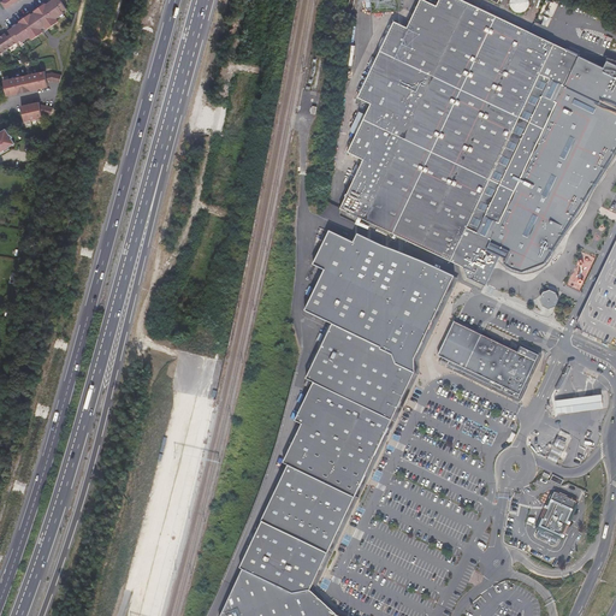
[(17,0),(3,0),(0,3),(0,5),(4,10),(17,0)]
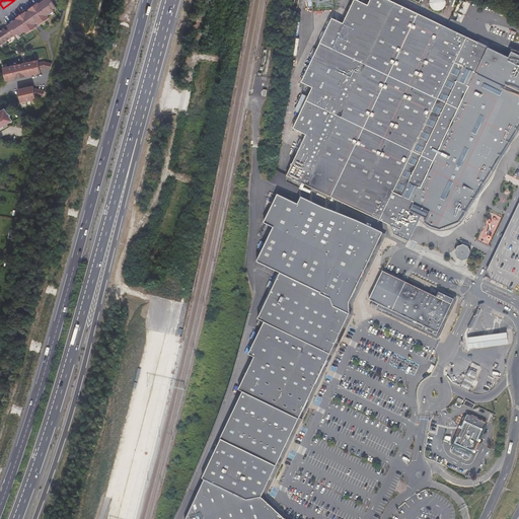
[(45,0),(46,1),(35,8),(35,6),(25,13),(26,14),(23,16),(22,15),(12,22),(13,23),(4,29),(5,30),(6,32),(11,40),(11,41),(14,39),(16,41),(22,35),(24,38),(33,31),(32,29),(35,26),(36,29),(47,22),(45,20),(52,15),(51,14),(54,11),(49,4),(54,0),(45,0)]
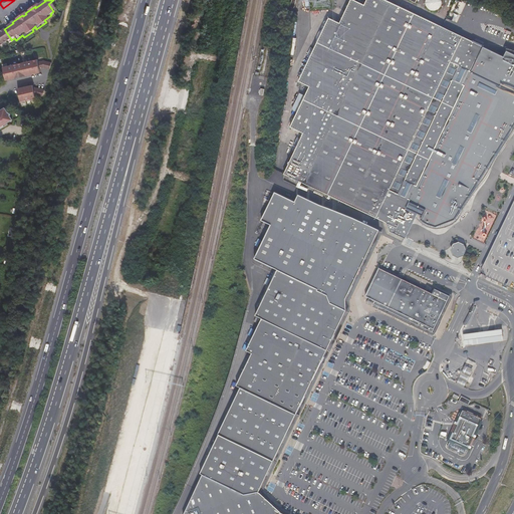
[(301,131),(282,171),(357,207),(381,219),(390,223),(390,229),(405,237),(416,217),(418,213),(423,216),(421,220),(429,225),(437,229),(456,218),(513,124),(513,53),(506,50),(504,56),(483,46),(451,30),(447,28),(444,27),(388,0),(364,0),(364,3),(357,0),(349,0),(340,21),(329,16),(298,78),(308,84),(303,95),(298,106),(289,123),(301,131)]
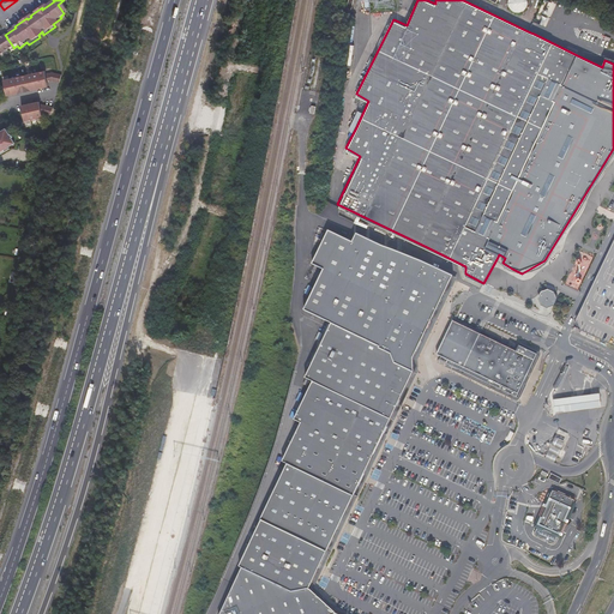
[(518,11),(521,11),(524,10),(527,7),(528,5),(528,4),(529,2),(529,0),(528,0),(510,0),(510,2),(510,4),(511,5),(511,6),(512,8),(515,10),(516,11),(518,11)]
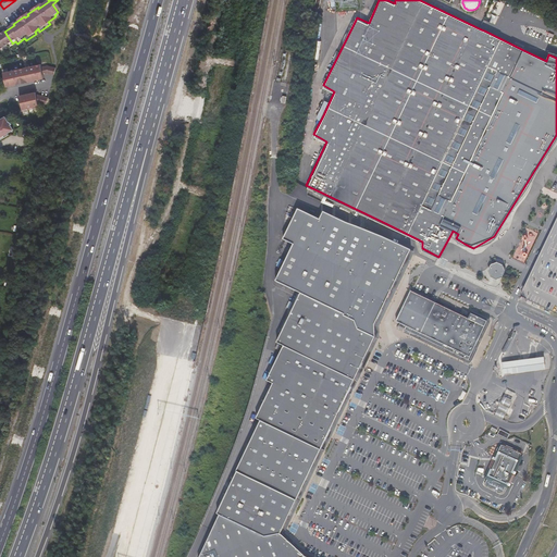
[(0,42),(3,48),(12,42),(7,35),(3,37),(1,36),(1,35),(0,35),(0,42)]
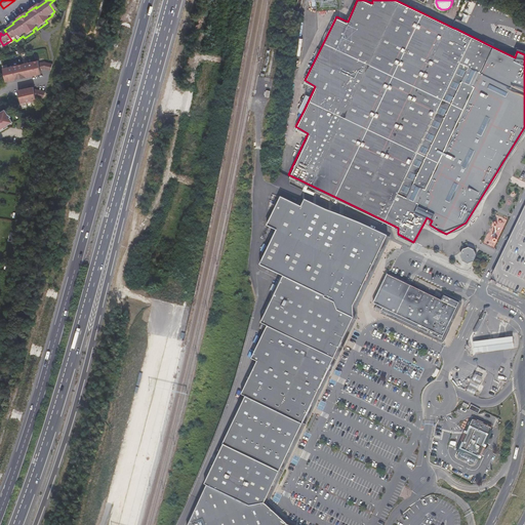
[(48,74),(49,68),(48,67),(42,66),(37,67),(36,65),(0,72),(3,85),(39,77),(38,74),(43,73),(46,74),(48,74)]
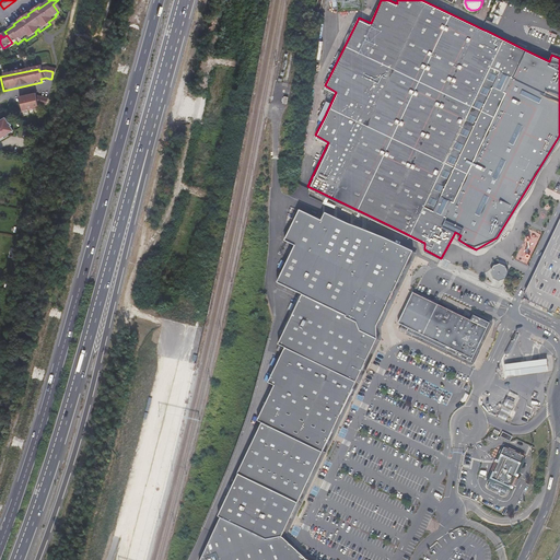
[(44,108),(46,102),(33,98),(33,96),(16,100),(18,107),(20,114),(33,111),(36,111),(35,106),(44,108)]
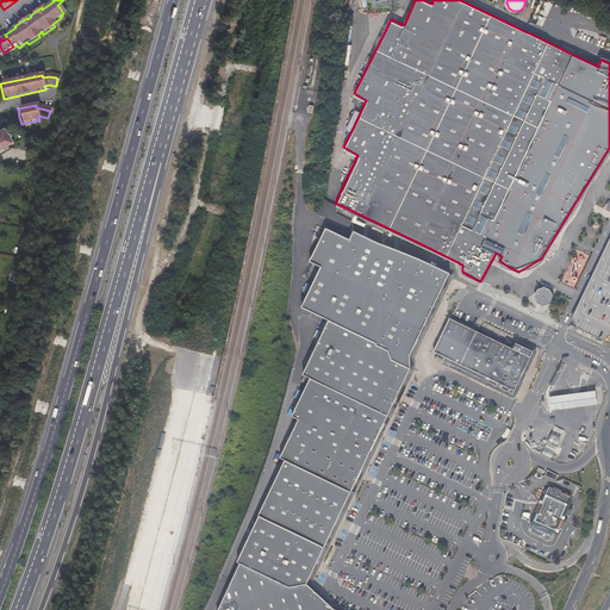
[(348,124),(354,126),(360,113),(354,111),(348,124)]
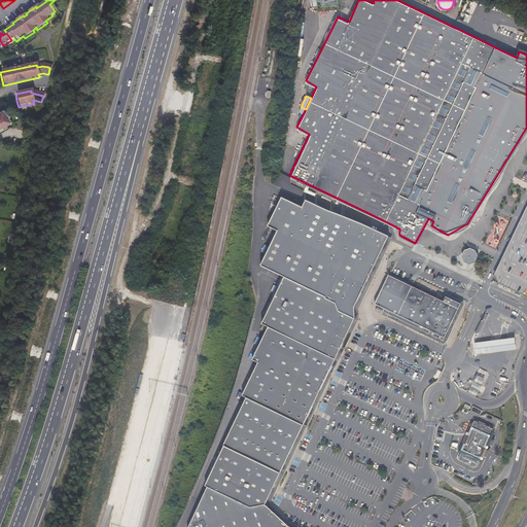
[(0,127),(2,127),(1,125),(4,124),(5,125),(10,120),(2,109),(0,110),(0,127)]
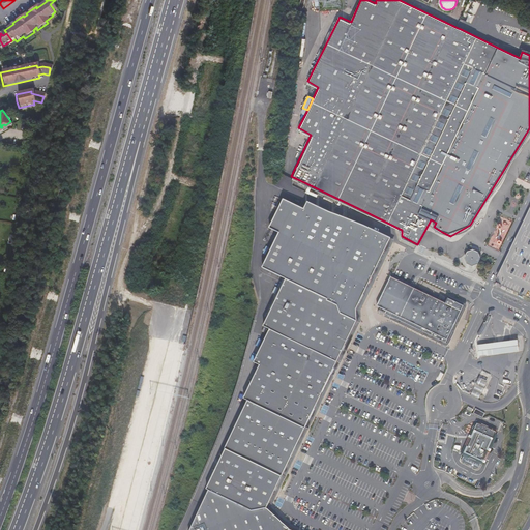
[(286,272),(274,296),(267,311),(269,312),(265,324),(268,326),(253,359),(259,363),(243,396),(247,399),(207,486),(209,486),(189,529),(293,529),(291,529),(267,507),(355,318),(354,308),(354,305),(386,239),(332,213),(308,202),(303,200),(302,202),(284,194),(282,193),(268,222),(277,227),(261,261),(286,272)]
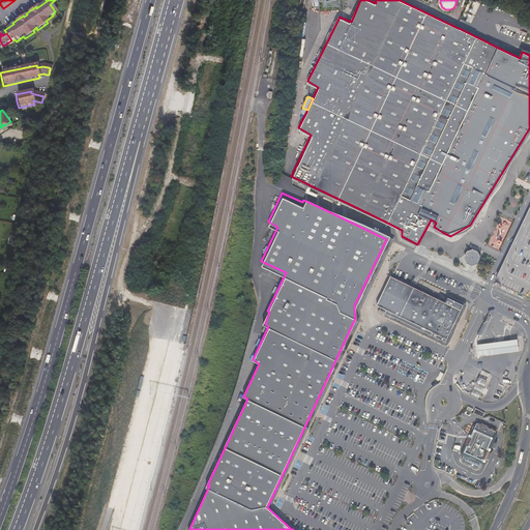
[(529,207),(524,222),(507,257),(498,275),(501,284),(529,297),(529,207)]
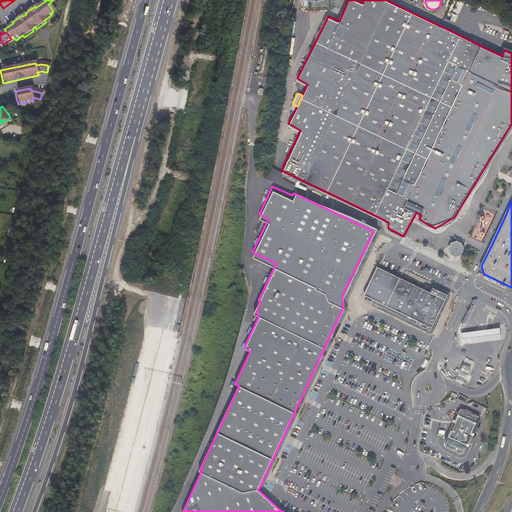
[(461,243),(456,241),(450,243),(448,248),(450,253),(455,256),(460,253),(463,249),(461,243)]
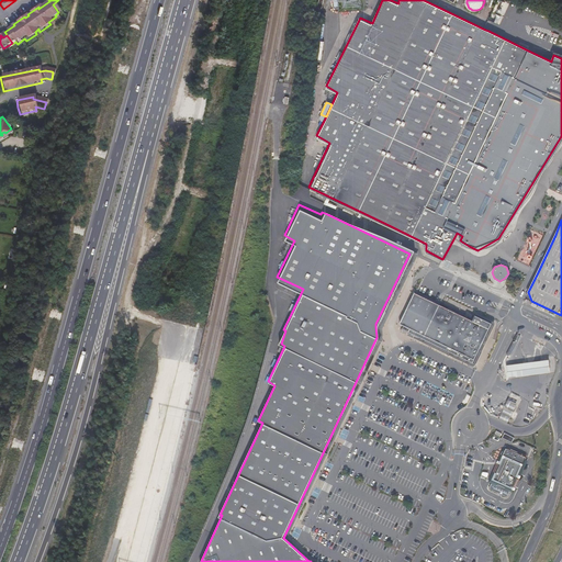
[(471,359),(490,319),(465,307),(463,313),(413,289),(398,319),(422,330),(419,334),(471,359)]
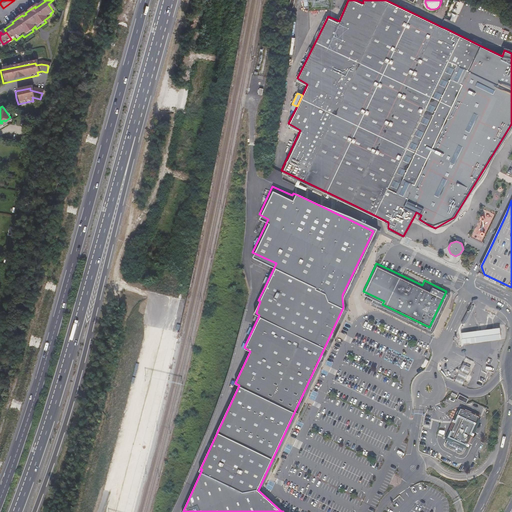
[(473,302),(470,301),(460,318),(461,319),(465,319),(473,302)]
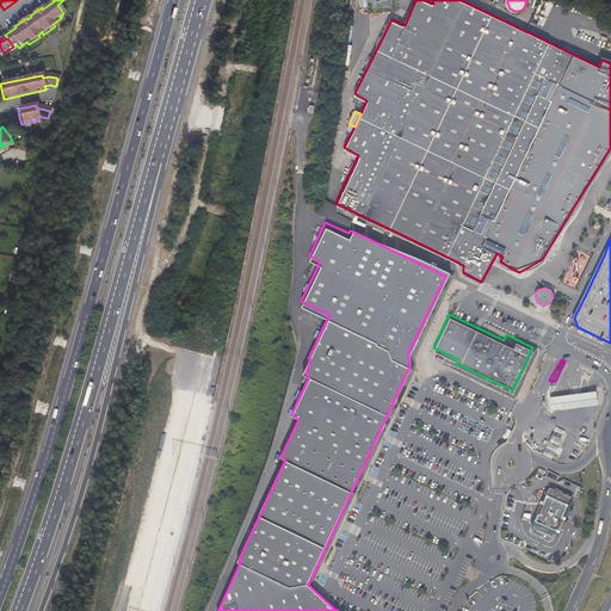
[(597,390),(550,397),(553,411),(599,405),(597,390)]
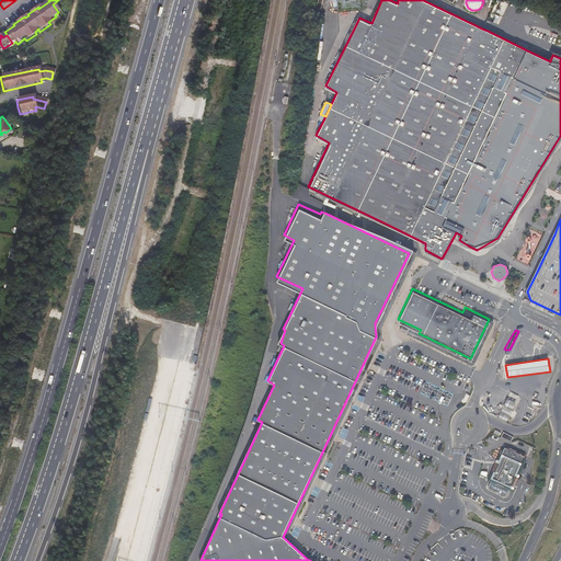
[(499,436),(496,441),(507,446),(508,441),(499,436)]
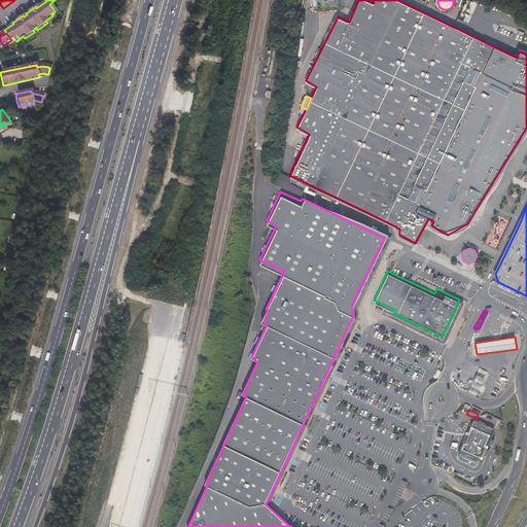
[(487,440),(468,431),(459,454),(464,456),(462,460),(475,466),(477,462),(478,462),(487,440)]
